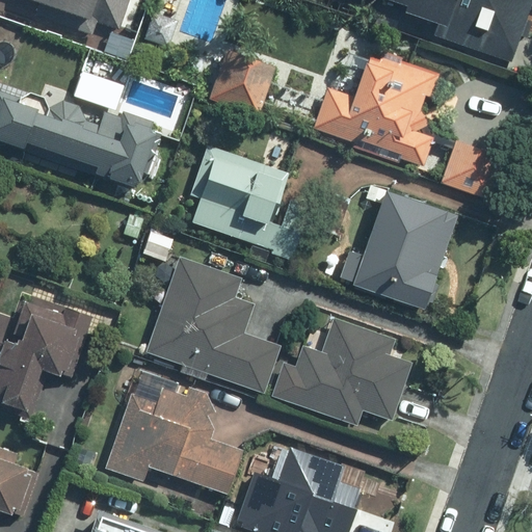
[(130,0),(35,0),(45,3),(40,17),(90,35),(95,26),(117,34),(130,0)]
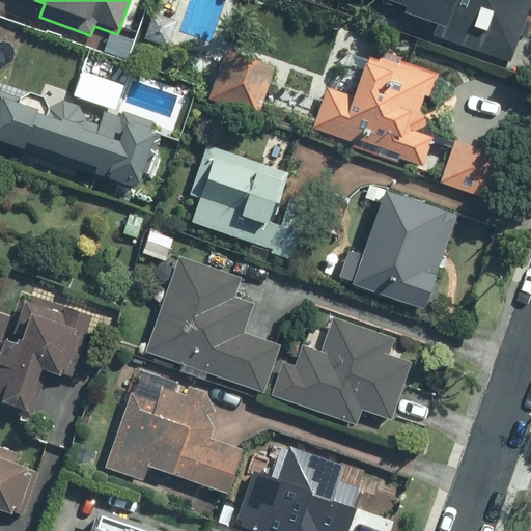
[(530,4),(530,0),(389,0),(403,5),(401,11),(437,23),(432,34),(509,61),(518,36),(525,38),(530,22),(525,20),(530,4)]
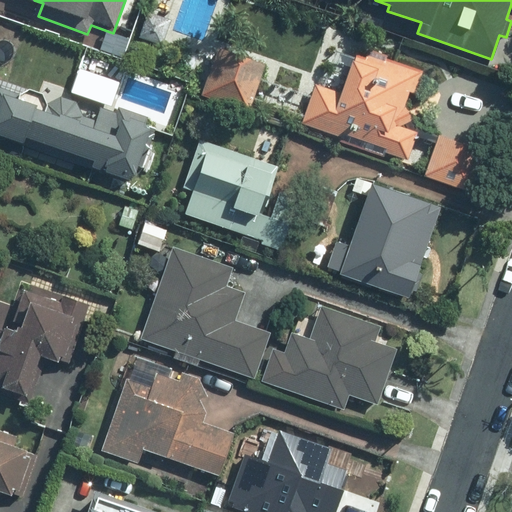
[(170,18),(147,9),(137,35),(160,44),(170,18)]
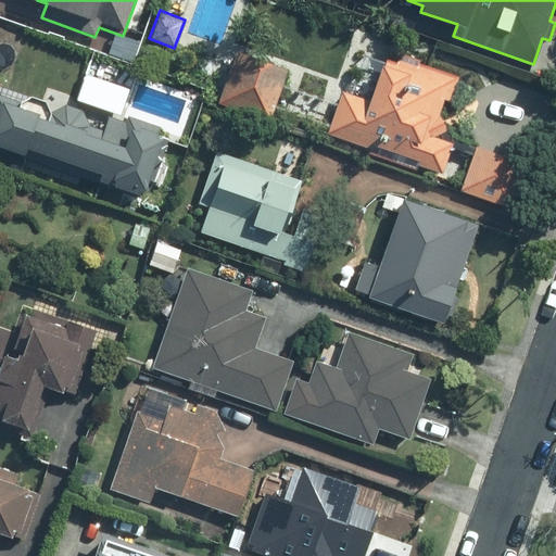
[(443,174),(453,144),(439,114),(443,100),(451,102),(459,74),(401,54),(396,64),(386,61),(370,103),(343,93),(329,135),(369,148),(368,153),(417,169),(418,165),(443,174)]
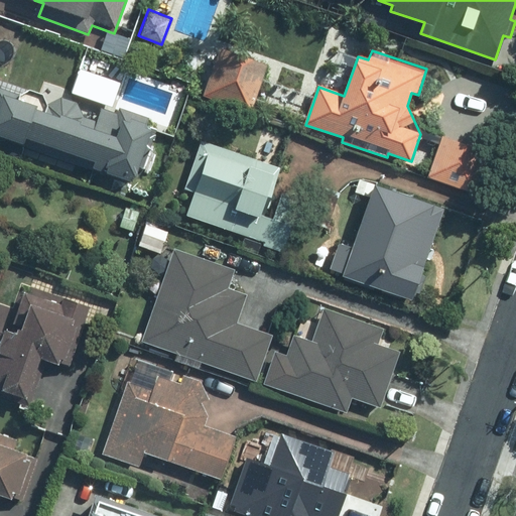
[(267,68),(218,51),(203,96),(251,112),(267,68)]
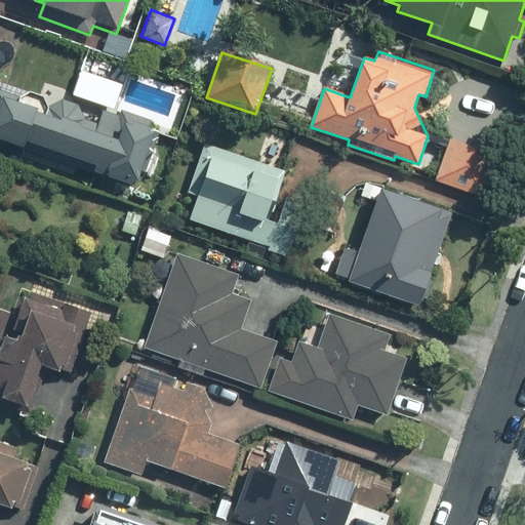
[(55,96),(50,114),(0,95),(0,138),(23,147),(21,151),(102,178),(103,175),(139,188),(158,131),(149,128),(152,119),(124,110),(122,115),(102,108),(97,121),(81,115),(84,106),(55,96)]
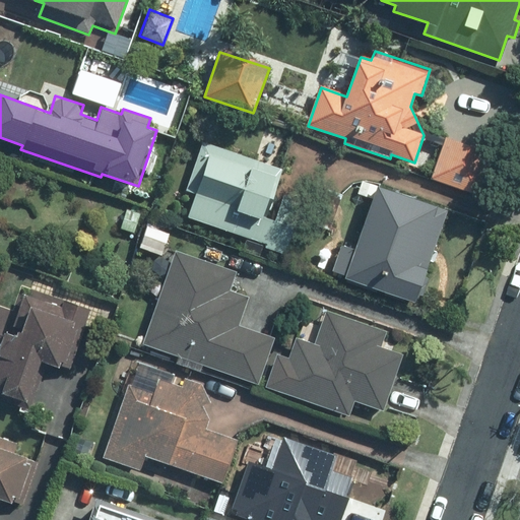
[(478,194),(493,152),(445,136),(431,178),(478,194)]
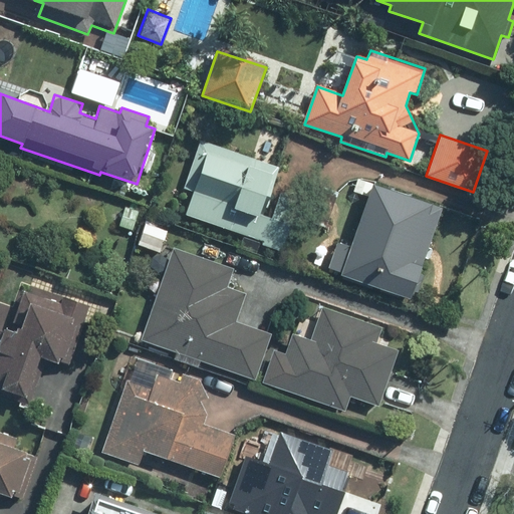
[(261,215),(278,167),(199,140),(183,189),(191,192),(183,215),(262,241),(260,246),(282,253),(300,198),(280,192),(271,218),(261,215)]
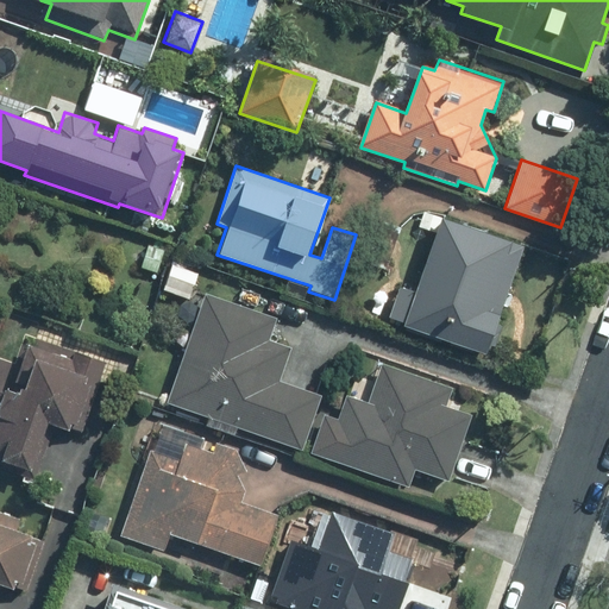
[(485,355),(522,246),(441,219),(416,293),(397,287),(388,316),(402,321),(401,326),(485,355)]
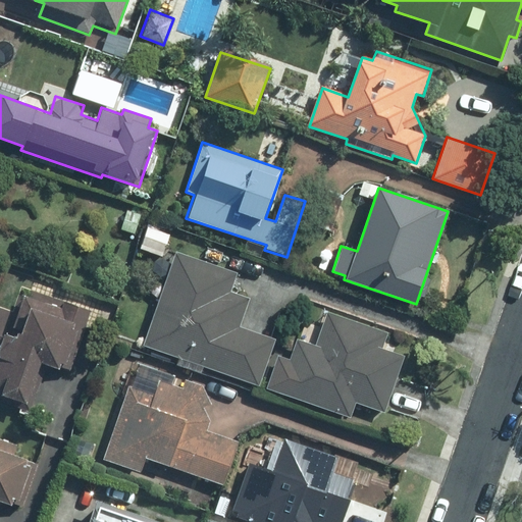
[(170,232),(147,225),(140,249),(162,256),(170,232)]
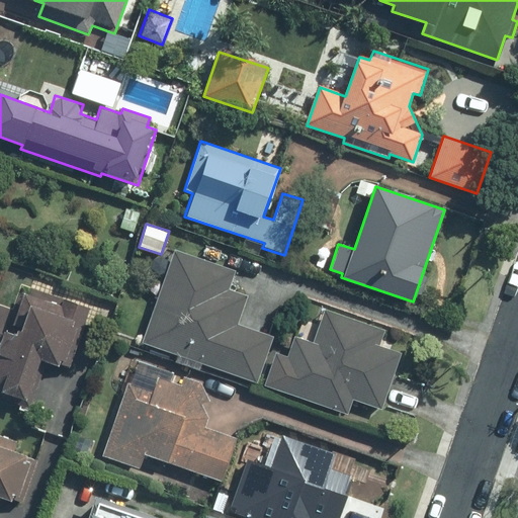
[(256,381),(271,337),(238,325),(248,294),(230,288),(236,269),(175,248),(142,341),(256,381)]
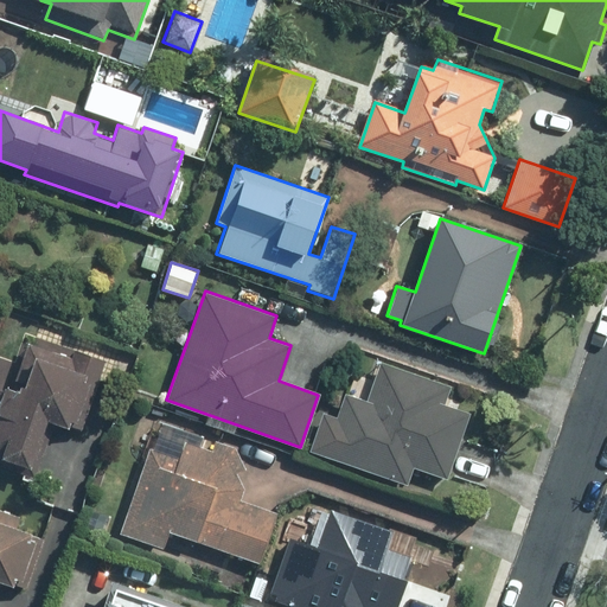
[(81,436),(107,360),(72,349),(70,357),(29,343),(12,390),(0,385),(0,467),(29,478),(48,425),(81,436)]
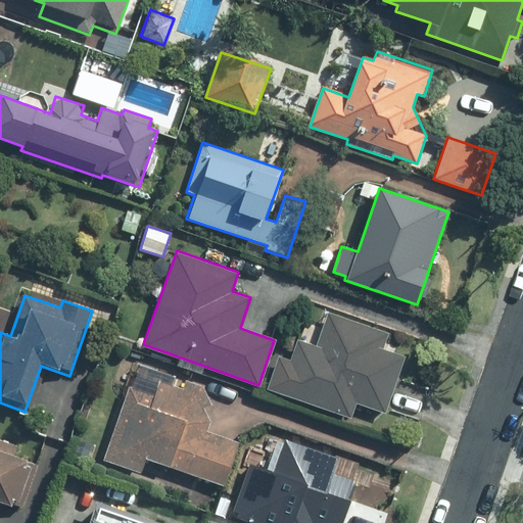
[(405,355),(384,348),(389,332),(327,311),(321,327),(311,324),(304,341),(297,339),(290,359),(277,354),(265,389),(349,418),(355,401),(385,412),(405,355)]
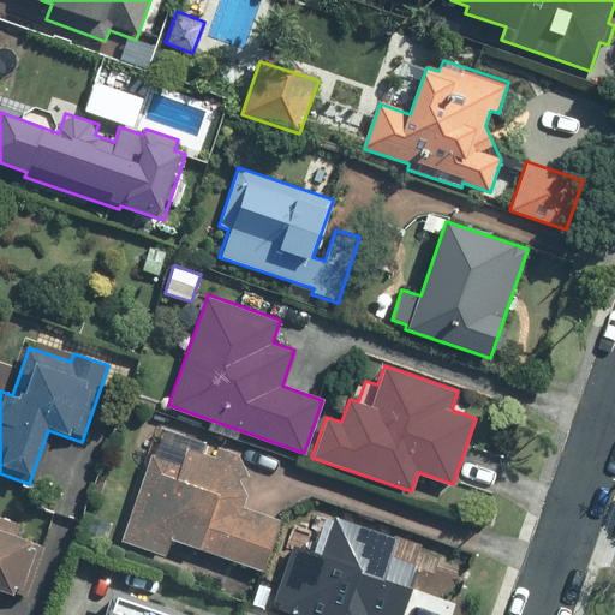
[(262,571),(280,519),(244,507),(248,496),(240,481),(249,477),(238,452),(215,445),(214,452),(207,449),(209,442),(161,427),(153,452),(149,451),(118,541),(165,557),(171,539),(262,571)]
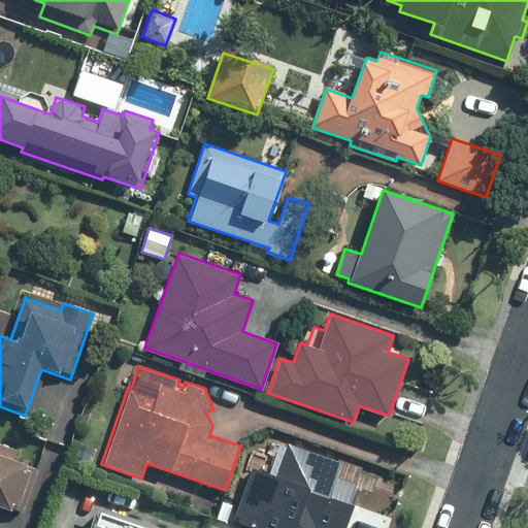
[(351,503),(357,485),(337,479),(343,461),(288,442),(275,476),(258,470),(240,522),(257,527),(344,527),(354,503),(351,503)]
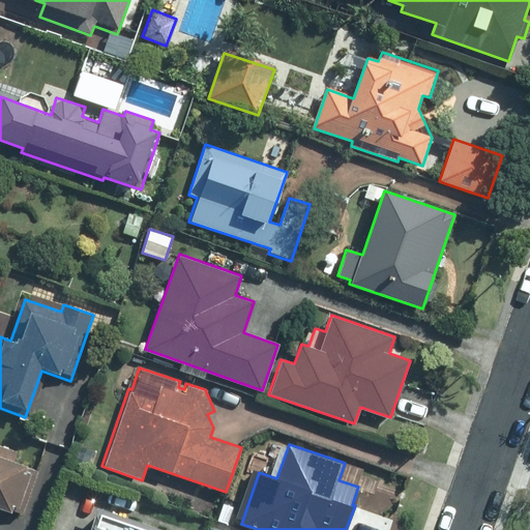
[(15,461),(18,451),(0,445),(0,508),(8,511),(15,507),(19,508),(33,468),(15,461)]
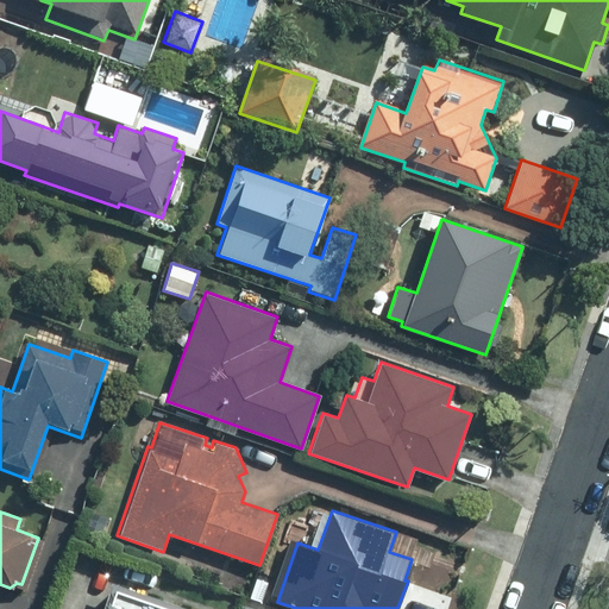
[(186,608),(111,583),(101,608),(186,608)]
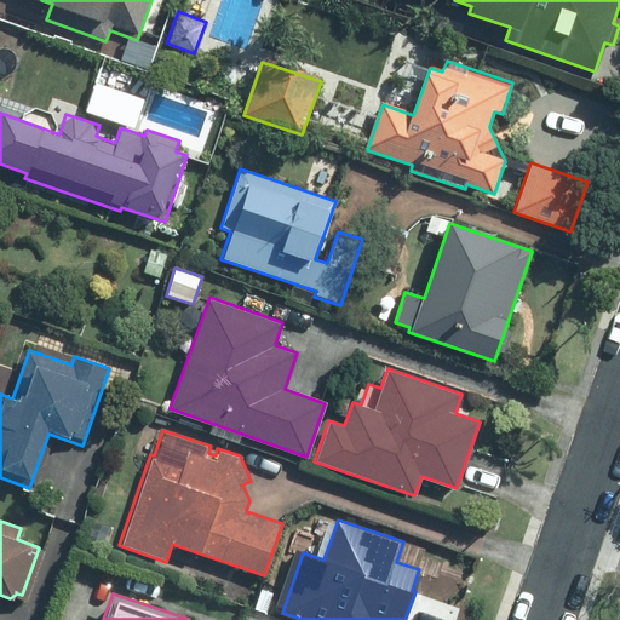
All buildings are outlined.
